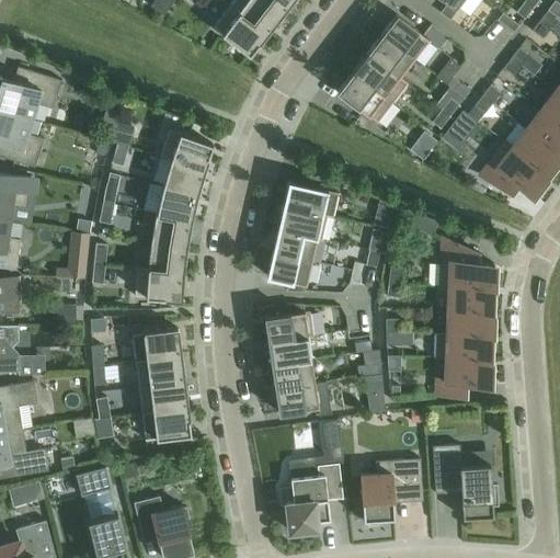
[(283,15),(262,0),(236,0),(230,8),(266,36),(283,15)]
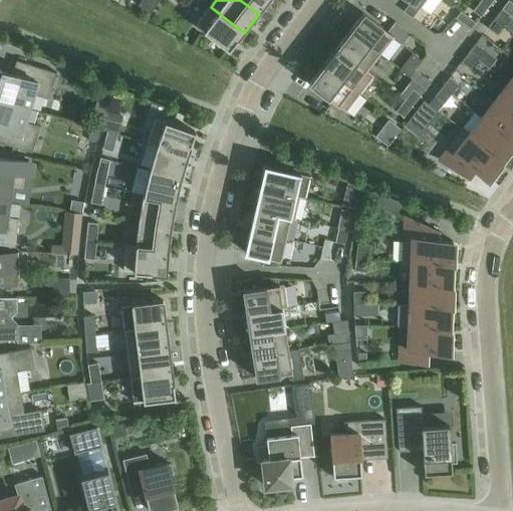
[(240,0),(259,14),(269,0),(240,0)]
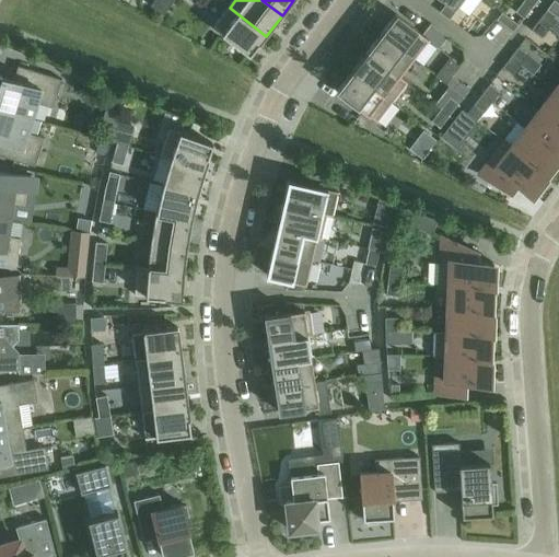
[(466,0),(441,0),(449,6),(441,15),(450,23),(466,0)]
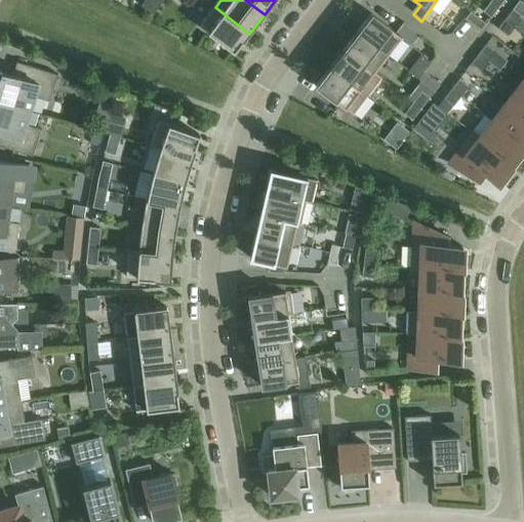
[(494,0),(492,3),(500,9),(507,0),(494,0)]
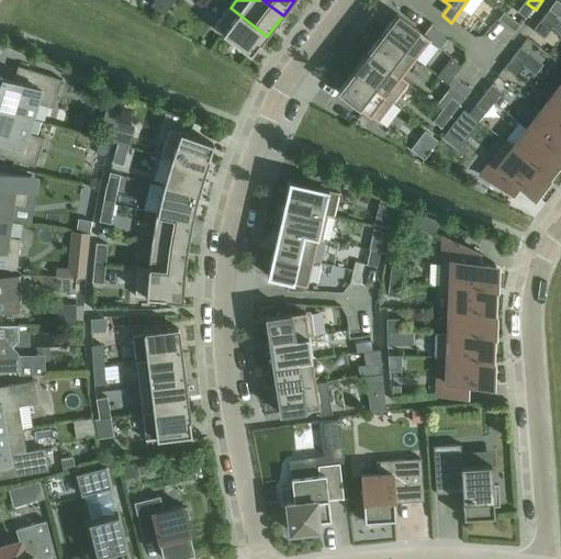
[(536,10),(527,3),(518,15),(526,22),(536,10)]
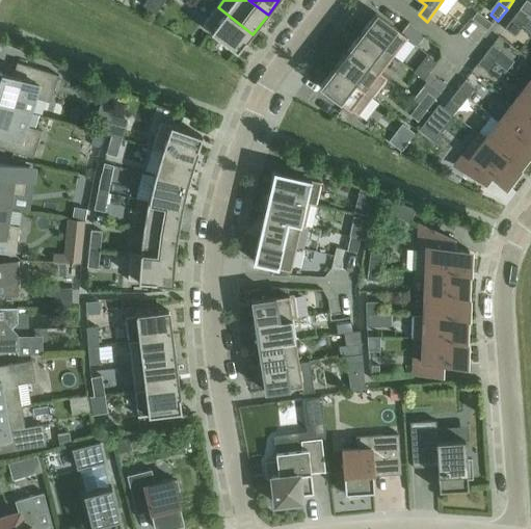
[(530,6),(527,4),(513,22),(523,29),(530,20),(530,6)]
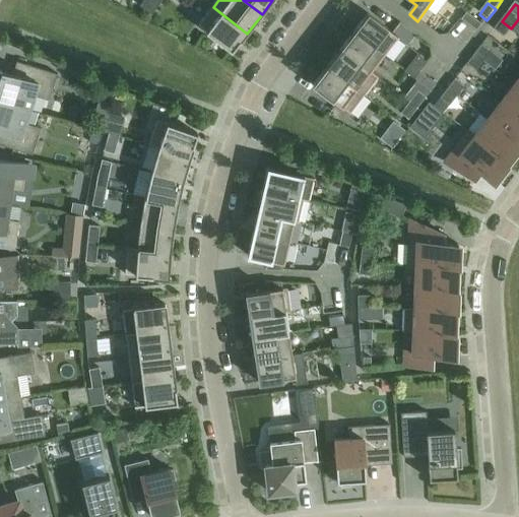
[(247,34),(213,7),(198,27),(232,53),(247,34)]
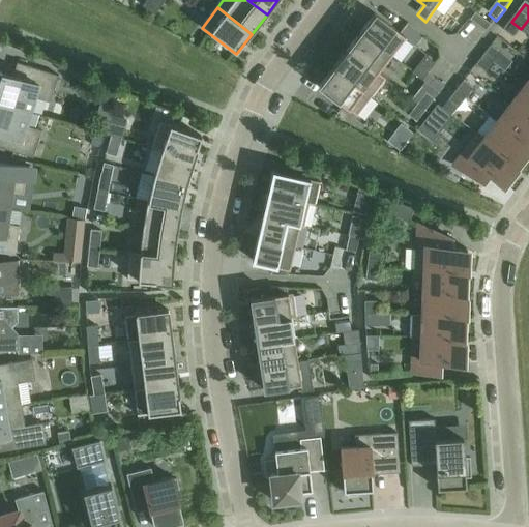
[(376,17),(361,35),(391,58),(406,39),(376,17)]
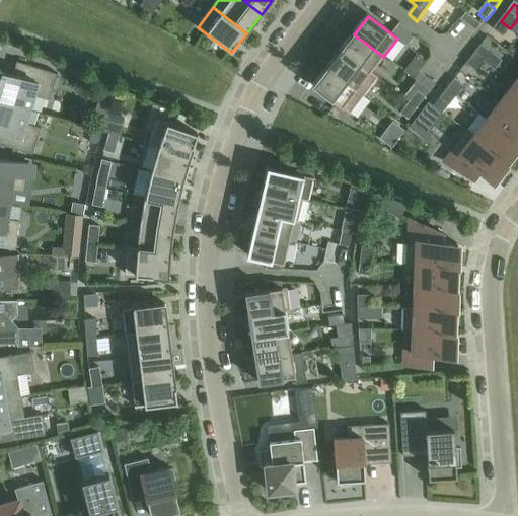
[(510,28),(501,21),(493,30),(503,39),(510,28)]
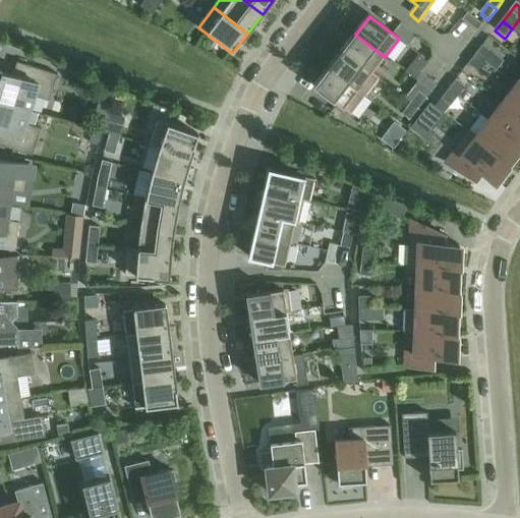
[(401,43),(408,49),(417,37),(409,31),(401,43)]
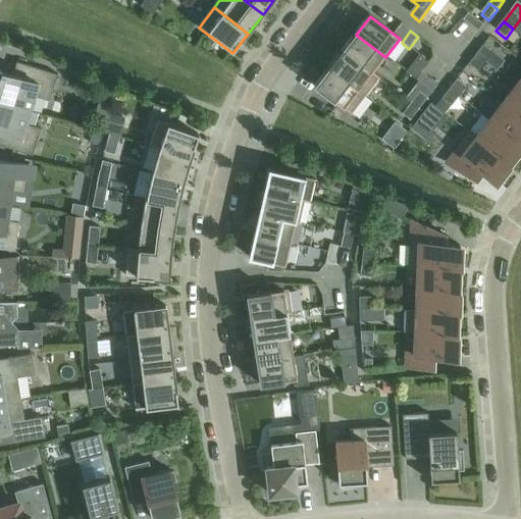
[(356,35),(343,52),(372,74),(385,57),(356,35)]
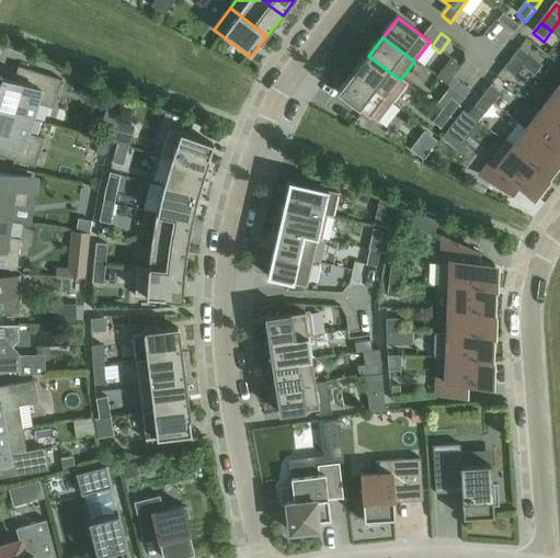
[(512,60),(523,68),(530,58),(520,50),(512,60)]
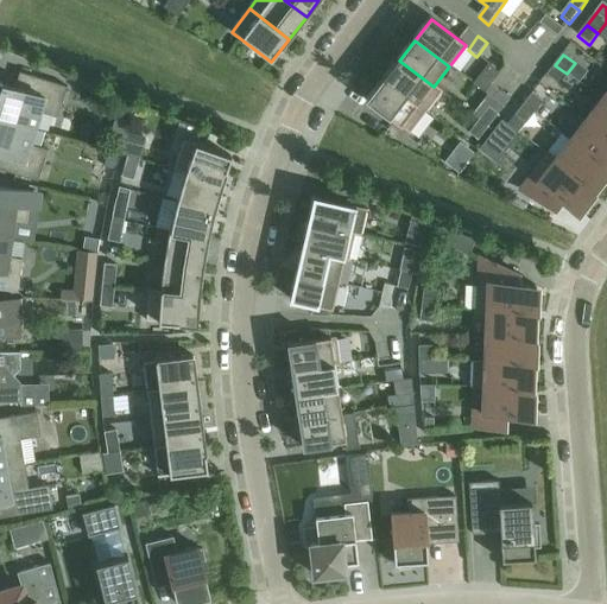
[(488,86),(495,64),(479,58),(472,80),(488,86)]
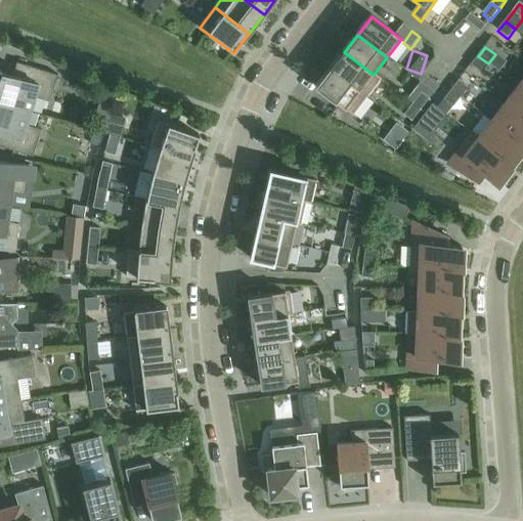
[(344,52),(330,70),(367,98),(381,81),(374,75),(344,52)]
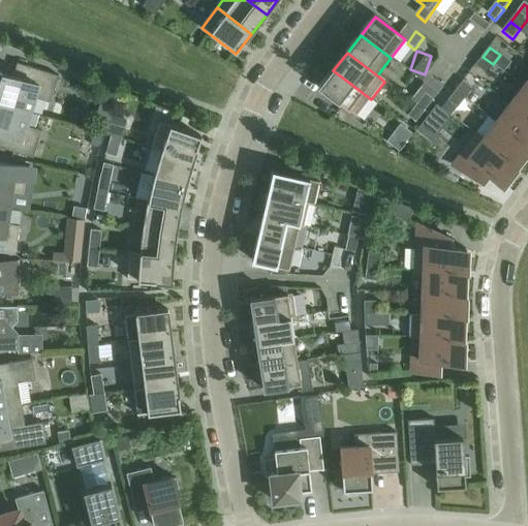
[(493,64),(483,57),(475,67),(485,74),(493,64)]
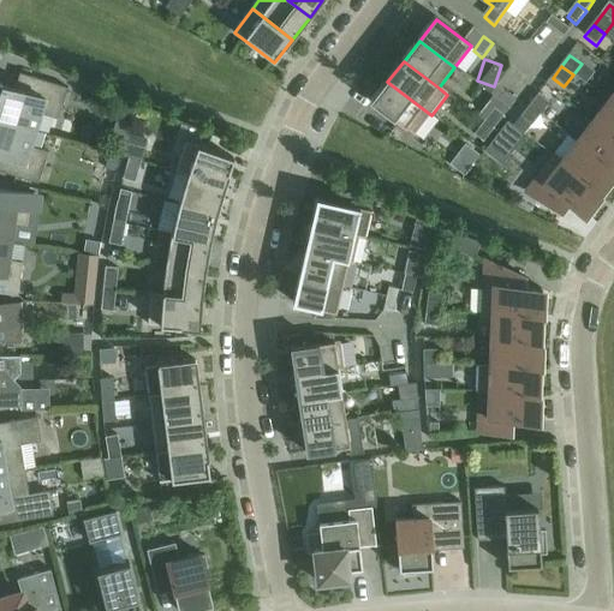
[(0,121),(35,132),(40,115),(59,121),(69,90),(28,78),(23,94),(0,85),(0,121)]
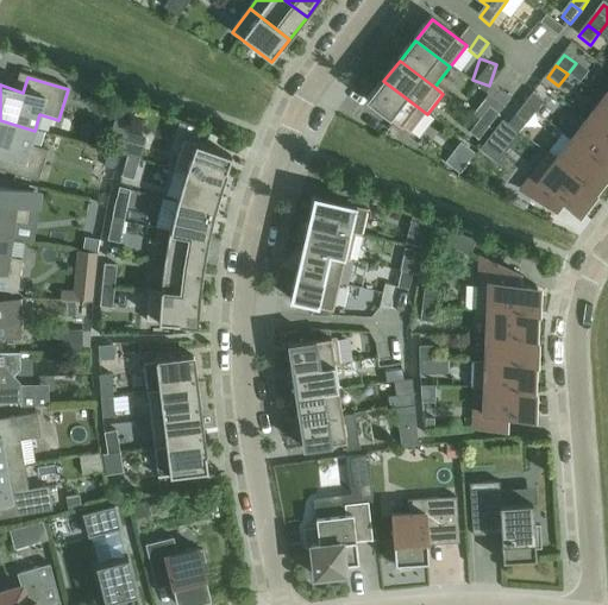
[(427,114),(383,81),(368,102),(399,126),(390,138),(403,145),(411,136),(427,114)]
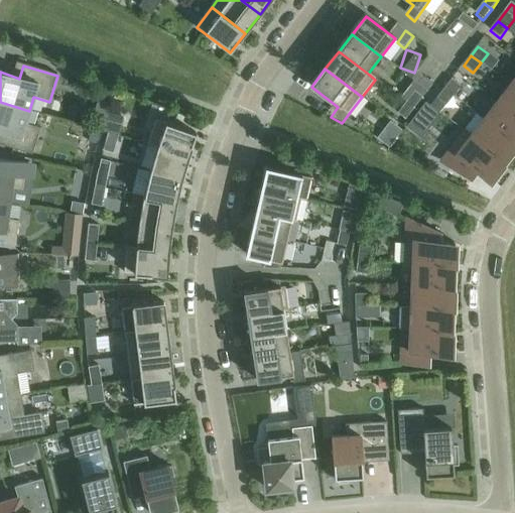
[(452,81),(444,91),(454,98),(462,88),(452,81)]
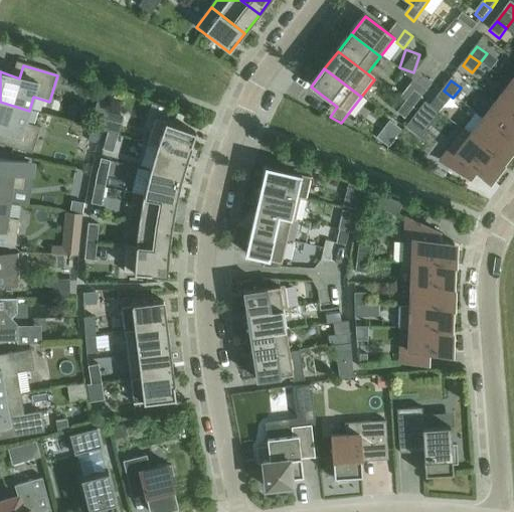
[(400,100),(405,104),(413,110),(426,93),(413,81),(400,100)]
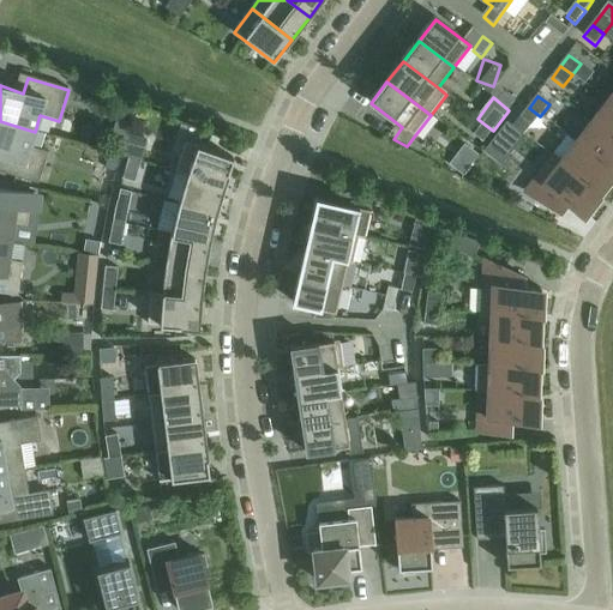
[(612,106),(608,103),(593,124),(612,138),(612,106)]
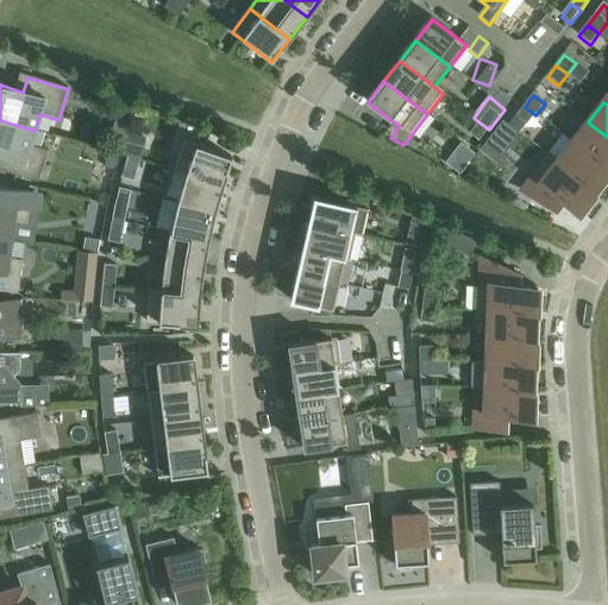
[(536,115),(525,107),(516,118),(527,126),(536,115)]
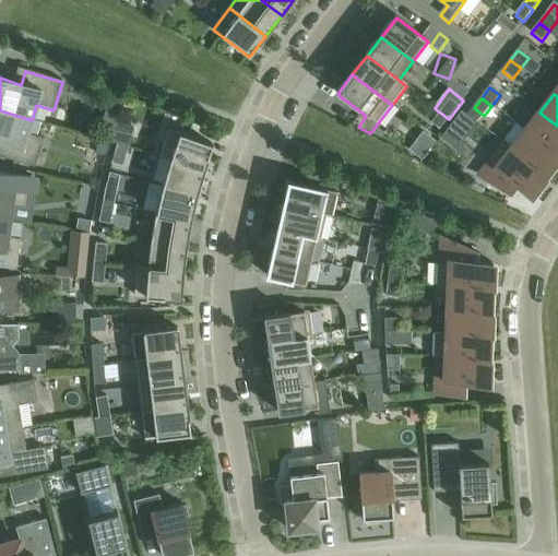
[(32,120),(0,110),(0,142),(3,143),(0,153),(0,157),(35,169),(44,140),(27,134),(32,120)]
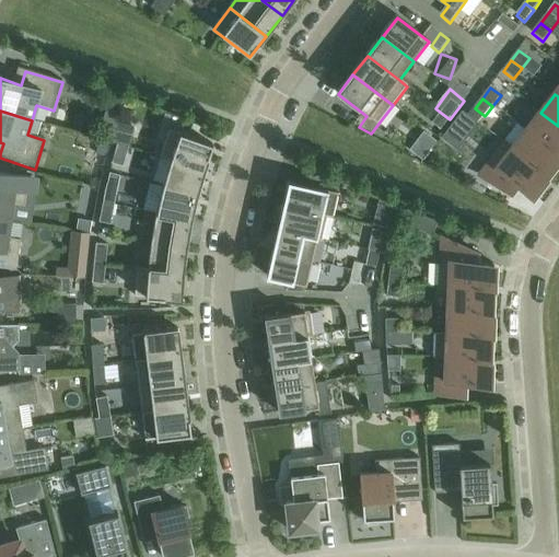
[(450,119),(441,113),(432,125),(441,131),(450,119)]
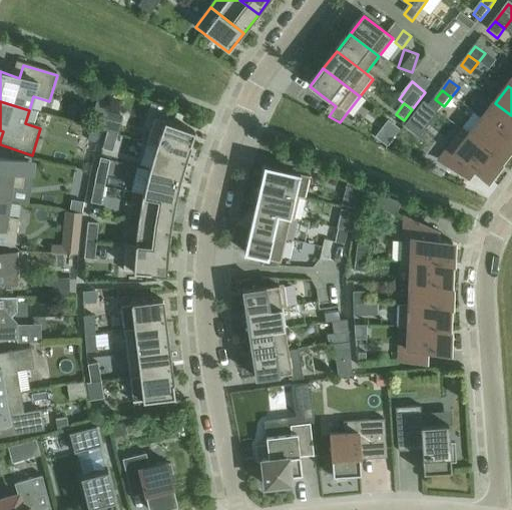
[(511,115),(495,103),(482,120),(511,143),(511,115)]
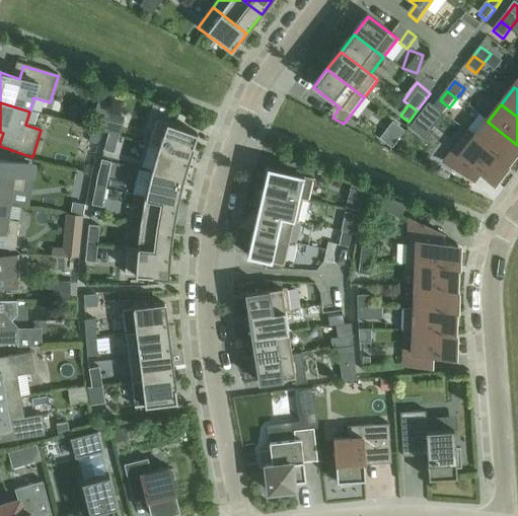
[(424,122),(433,129),(443,116),(434,108),(424,122)]
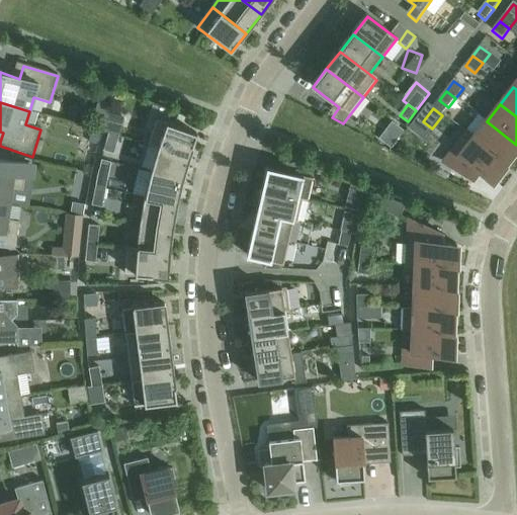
[(114,117),(109,135),(119,138),(124,120),(114,117)]
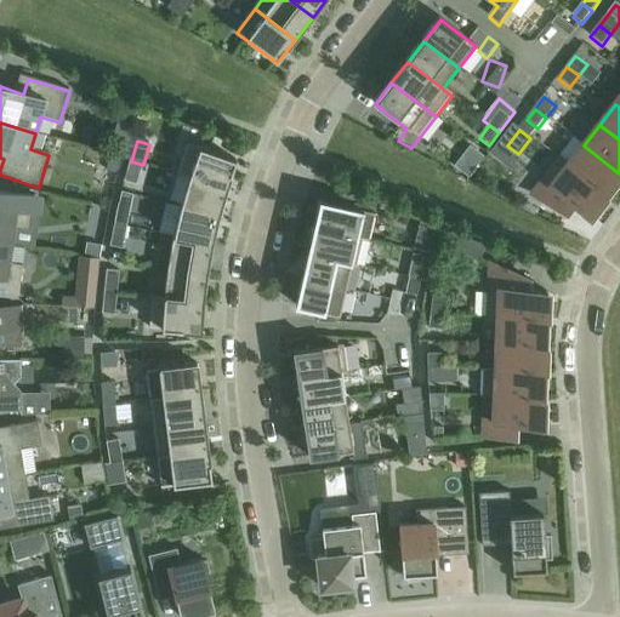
[(472,170),(477,147),(460,143),(455,166),(472,170)]
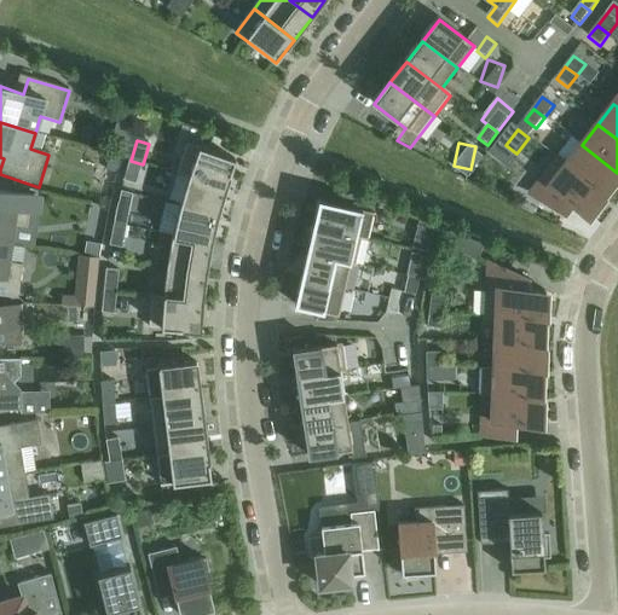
[(178,174),(225,190),(236,162),(188,145),(178,174)]
